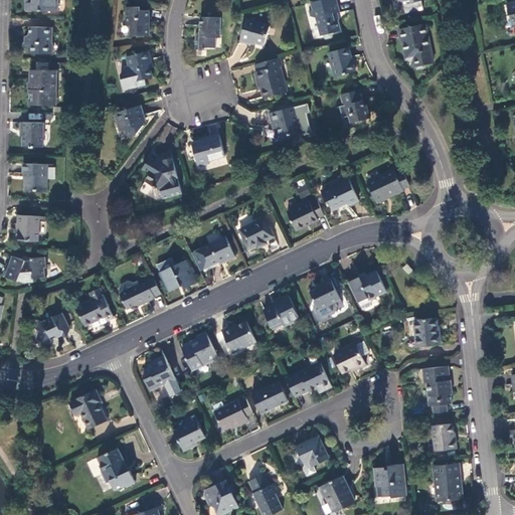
[(56,0),(25,0),(25,10),(56,11),(56,0)]
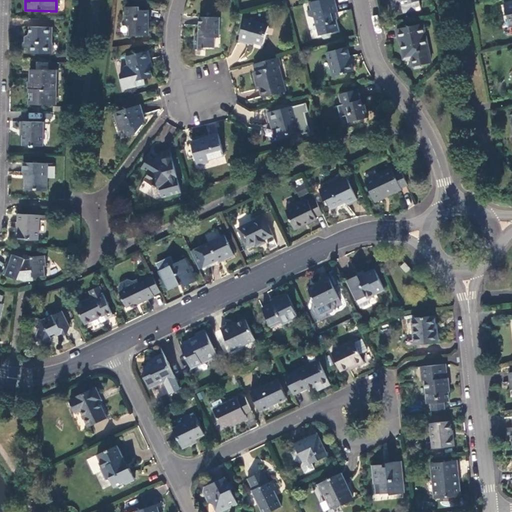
[(390,0),(397,5),(401,4),(403,12),(421,8),(419,0),(390,0)]
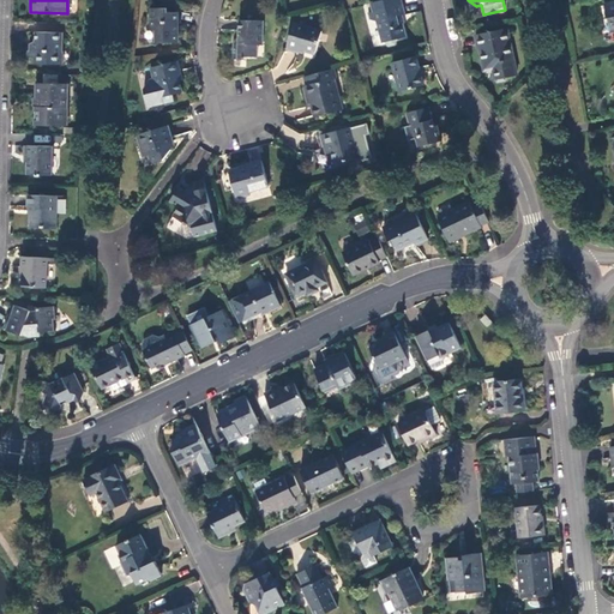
[(402,4),(374,11),(383,41),(404,36),(399,16),(404,13),(402,4)]
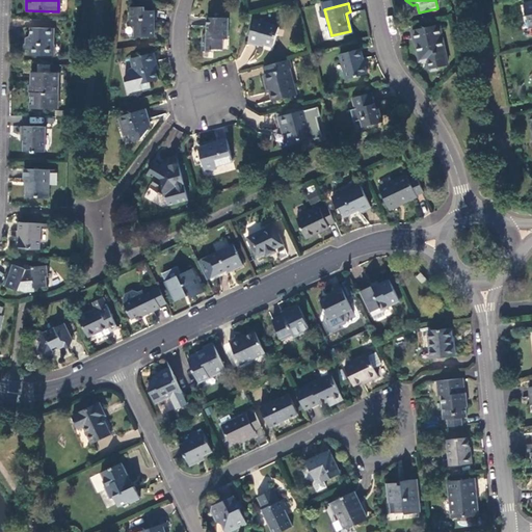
[(153,35),(153,10),(143,9),(143,6),(131,6),(130,23),(134,26),(134,35),(153,35)]
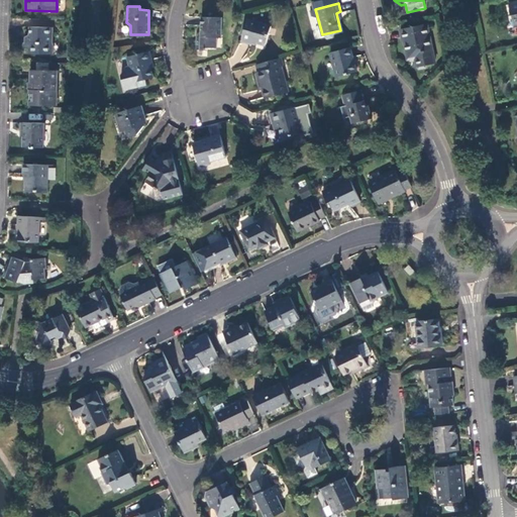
[(221,17),(201,16),(200,36),(197,36),(196,48),(206,49),(206,46),(216,47),(216,36),(220,36),(221,17)]
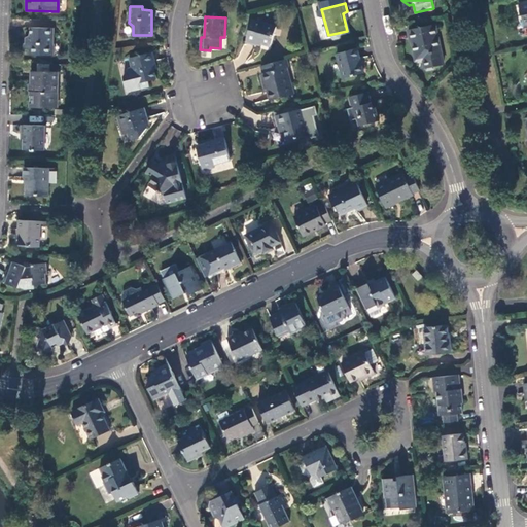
[(276,27),(251,20),(245,42),(254,45),(255,40),(270,44),(276,27)]
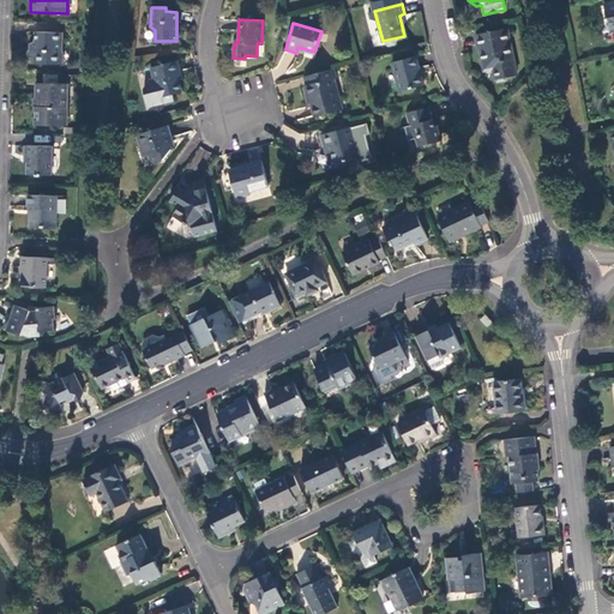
[(507,29),(475,35),(479,47),(480,47),(485,70),(493,68),(494,78),(497,82),(505,79),(507,76),(517,73),(507,29)]
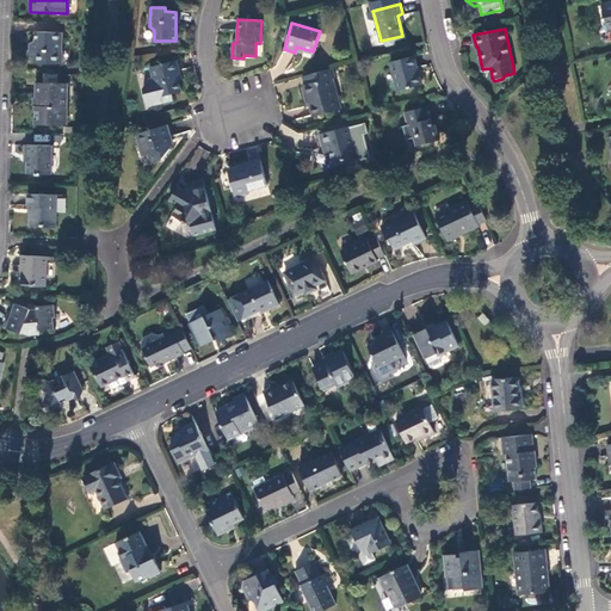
[(60,32),(35,31),(35,39),(30,42),(29,49),(28,49),(26,56),(34,56),(34,62),(57,63),(57,56),(60,56),(60,32)]
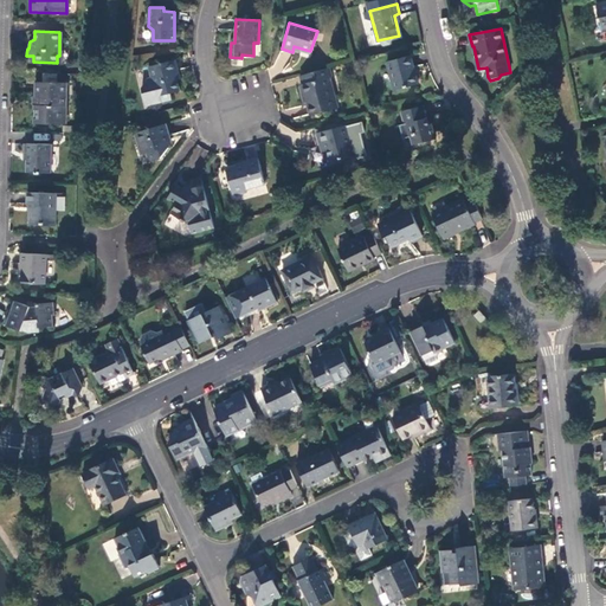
[(411,55),(387,62),(394,89),(418,83),(411,55)]
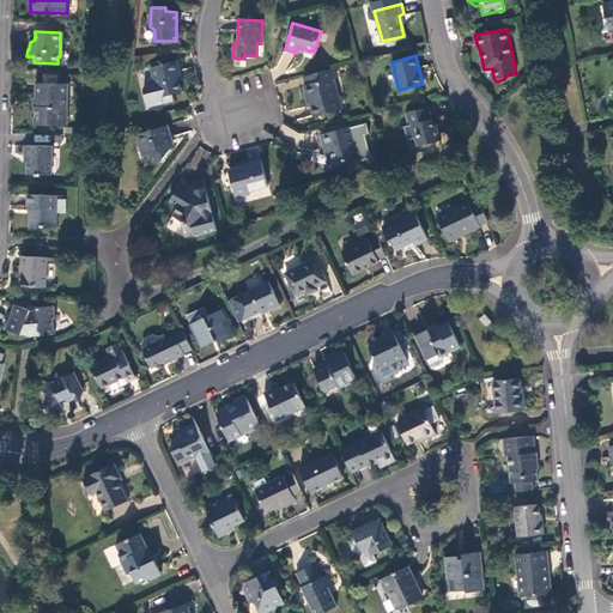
[(152,78),(147,79),(143,87),(147,105),(173,99),(171,93),(181,91),(176,72),(178,71),(176,60),(150,66),(152,78)]
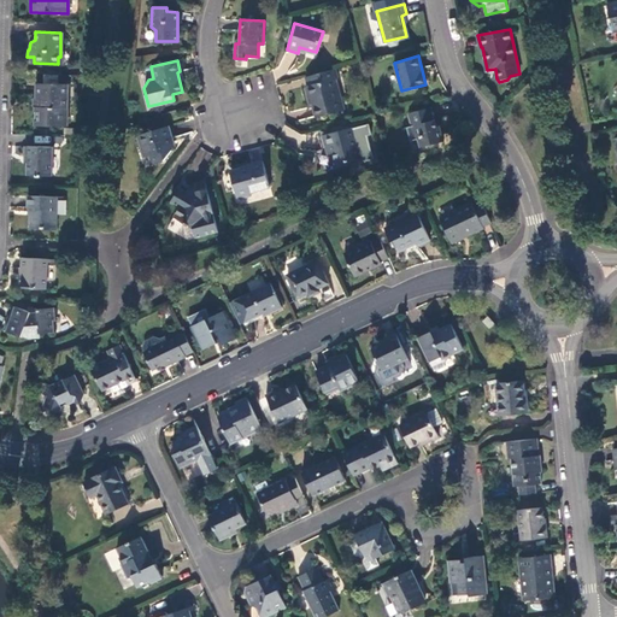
[(339,78),(335,68),(305,76),(307,84),(305,86),(309,95),(310,95),(316,116),(344,110),(340,97),(339,97),(334,80),(339,78)]
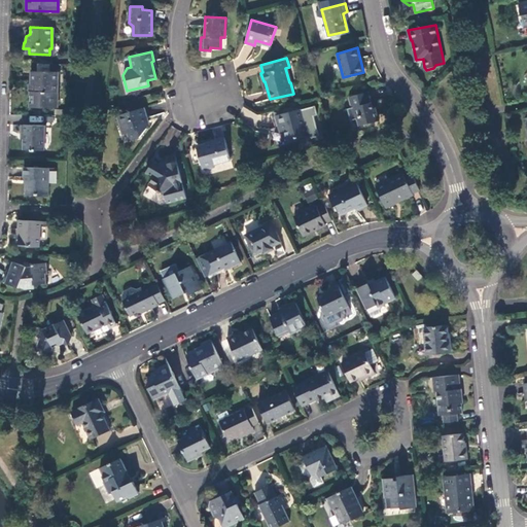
[(56,71),(32,70),(31,83),(33,83),(33,91),(30,91),(29,106),(54,107),(55,92),(56,92),(56,71)]
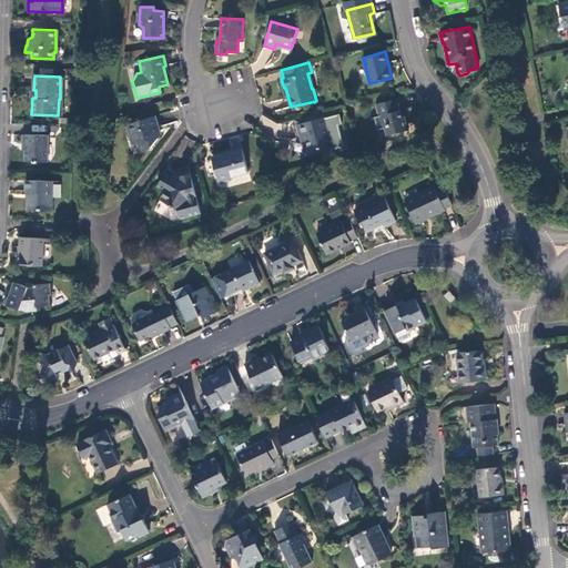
[(397,99),(376,104),(378,115),(375,117),(377,130),(384,128),(386,135),(408,130),(405,115),(402,117),(397,99)]
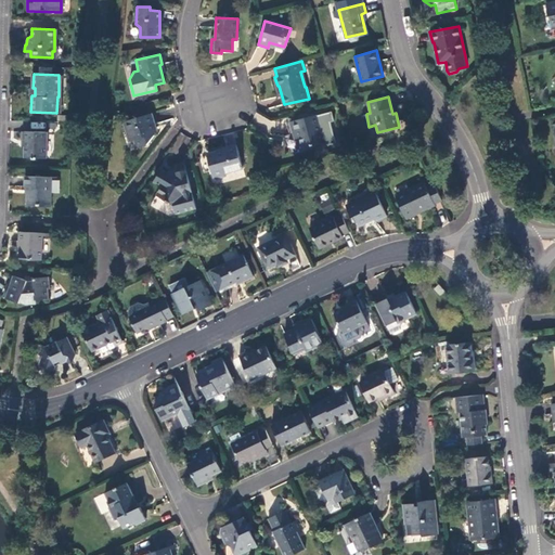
[(151,113),(125,120),(131,140),(136,139),(139,146),(146,144),(154,134),(153,132),(155,132),(153,124),(154,124),(151,113)]
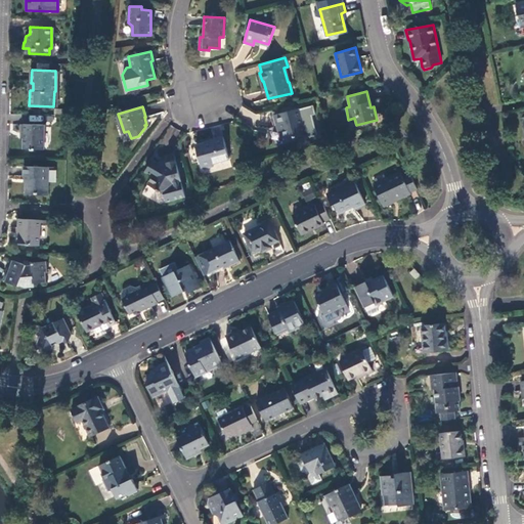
[(298,108),(274,116),(277,126),(280,125),(286,139),(304,134),(298,108)]
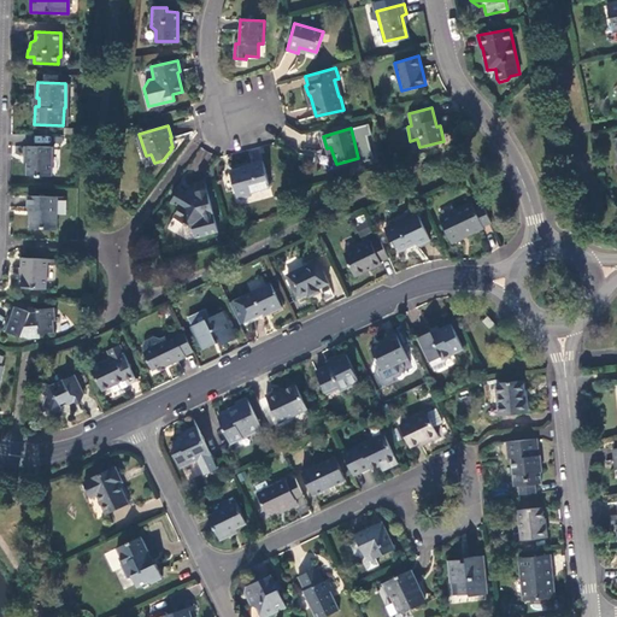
[(51,147),(25,146),(25,157),(28,157),(28,175),(50,176),(51,147)]
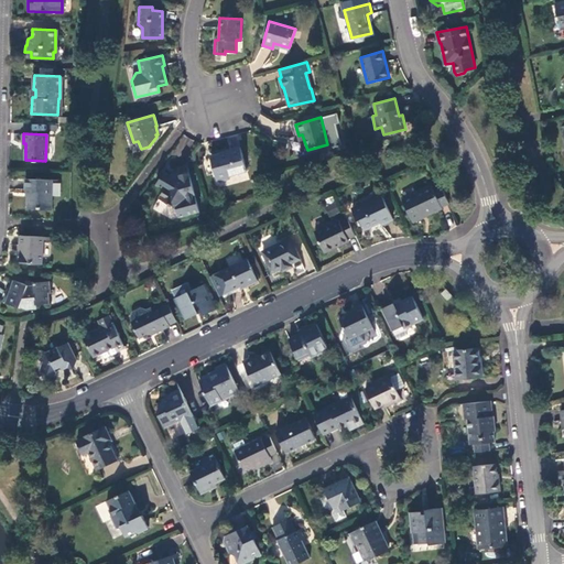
[(225,153),(210,158),(217,181),(229,179),(229,175),(246,171),(239,148),(224,151),(225,153)]
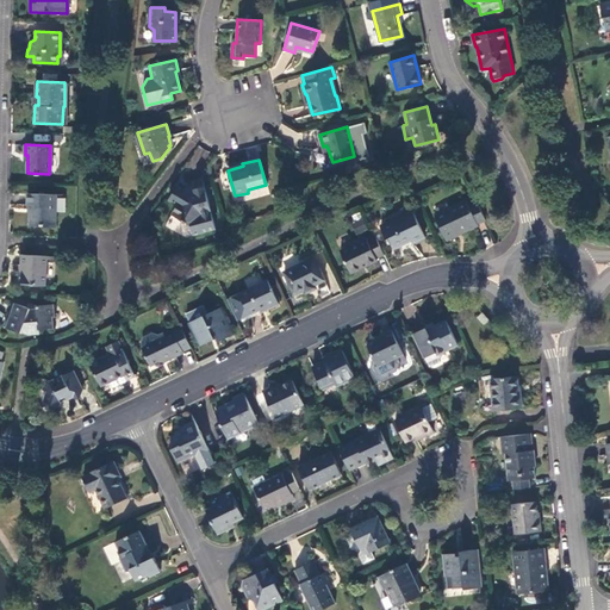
[(211,215),(201,180),(191,182),(192,188),(184,191),(184,193),(172,215),(195,229),(203,217),(211,215)]
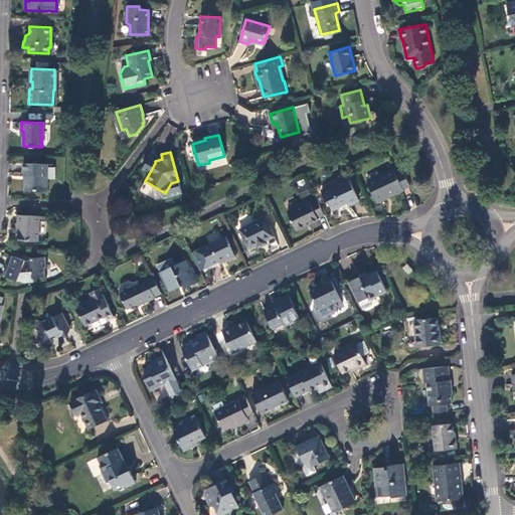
[(46,164),(22,164),(22,173),(24,173),(24,189),(34,190),(35,191),(46,191),(46,164)]
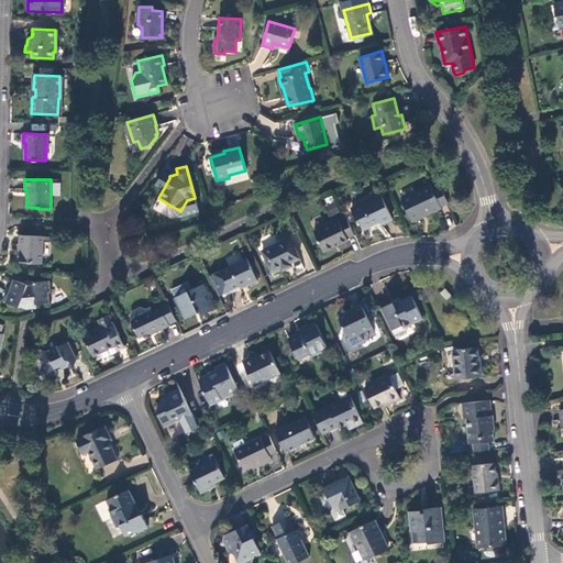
[(440,205),(448,201),(440,187),(433,190),(430,184),(400,198),(411,220),(441,207),(440,205)]
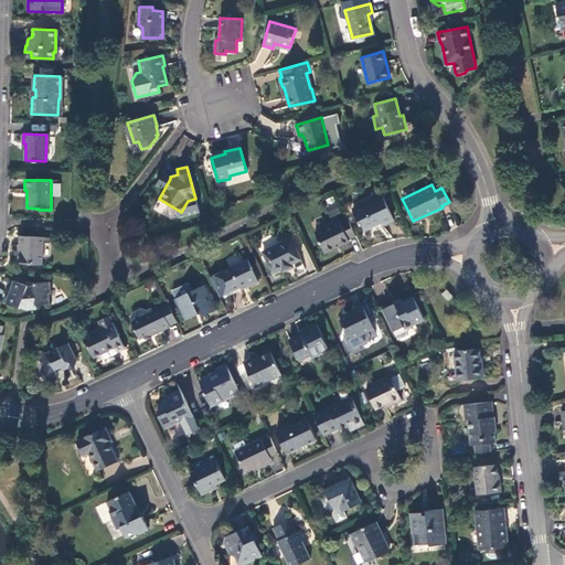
[(382,195),(352,209),(358,221),(360,220),(365,228),(380,222),(382,224),(393,219),(382,195)]
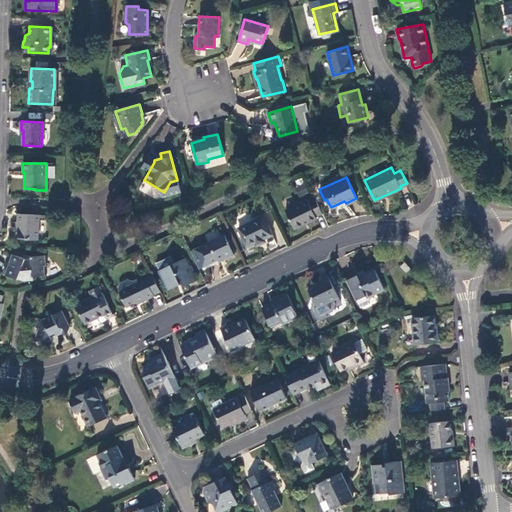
[(293,181),(299,197),(309,193),(303,178),(293,181)]
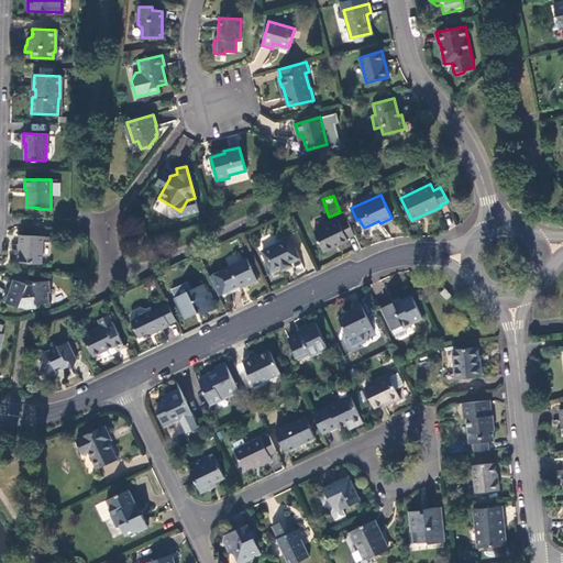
[(346,239),(354,235),(346,218),(339,221),(338,220),(313,231),(322,250),(332,245),(333,247),(346,240),(346,239)]
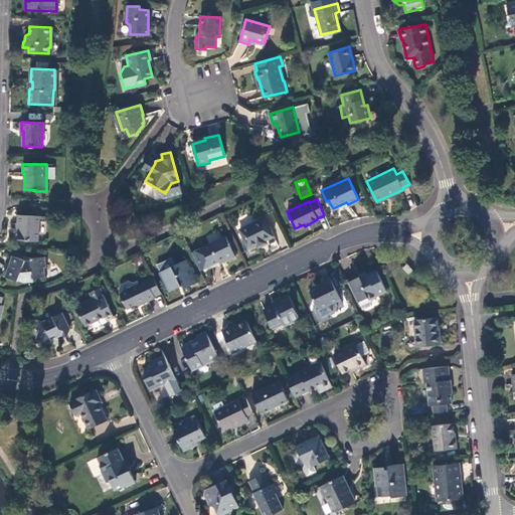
[(39,216),(17,215),(17,224),(18,224),(17,239),(38,240),(39,216)]
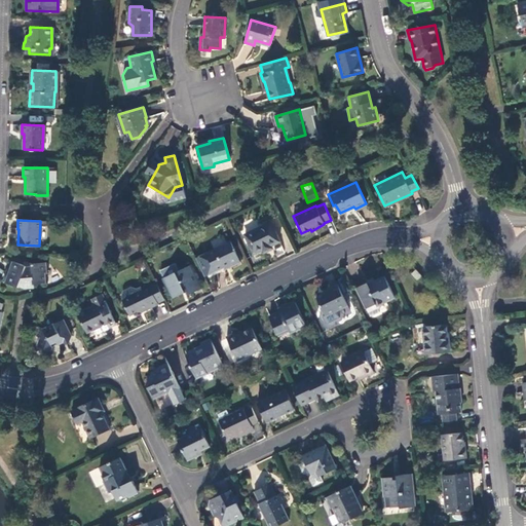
[(269,223),(245,234),(254,253),(261,249),(263,252),(271,248),(270,245),(278,241),(269,223)]
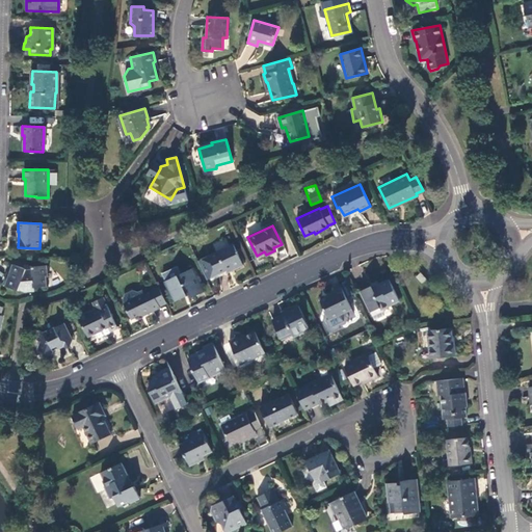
[(233,244),(208,256),(216,274),(232,267),(233,269),(242,265),(233,244)]
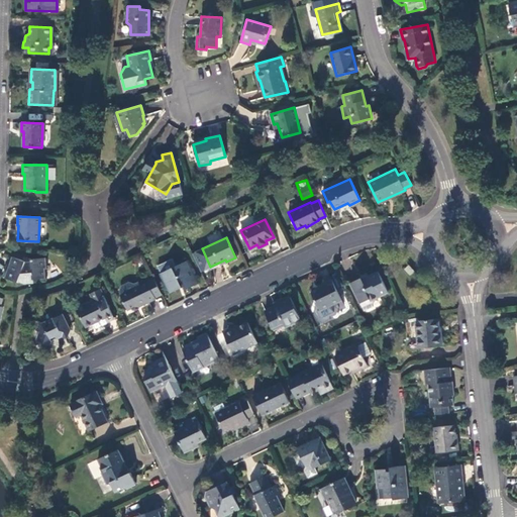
[(26,262),(10,255),(8,265),(6,264),(2,276),(17,282),(18,280),(24,282),(33,282),(33,279),(44,279),(43,269),(45,269),(44,259),(30,259),(30,262),(26,262)]
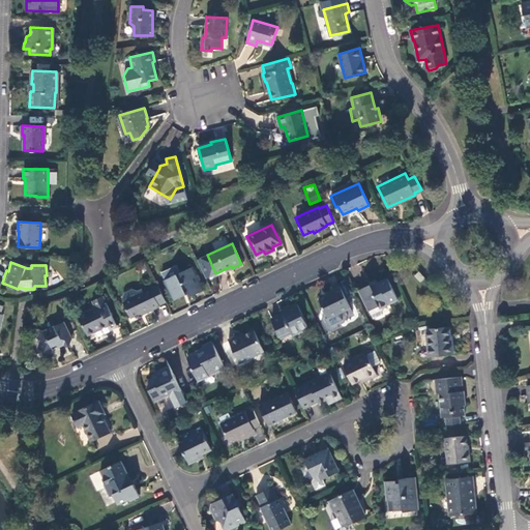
[(190,268),(165,280),(174,299),(188,293),(189,296),(201,291),(190,268)]
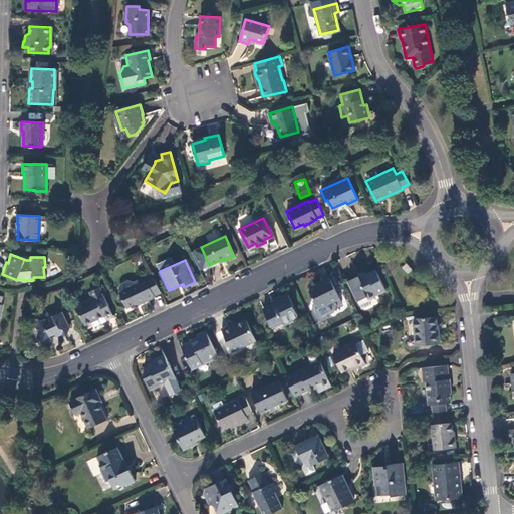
[(412,269),(407,263),(402,266),(407,273),(412,269)]
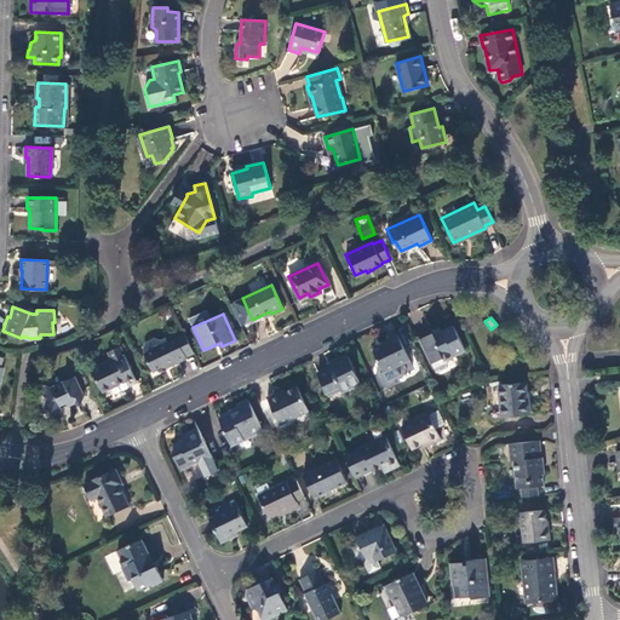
[(419,339),(431,362),(442,357),(443,360),(465,350),(454,326),(435,334),(432,333),(419,339)]
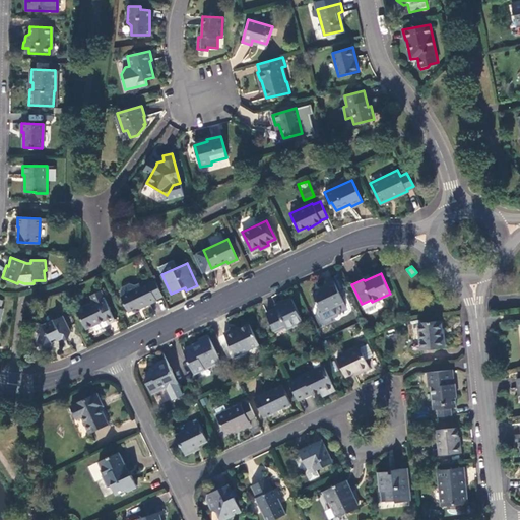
[(154,278),(147,281),(149,287),(156,284),(154,278)]
